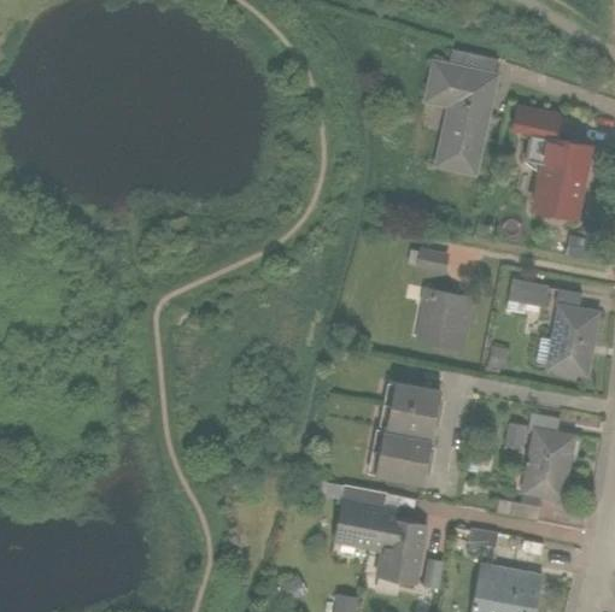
[(438,164),(476,172),(499,74),(485,70),(429,58),(420,101),(451,109),(438,164)]
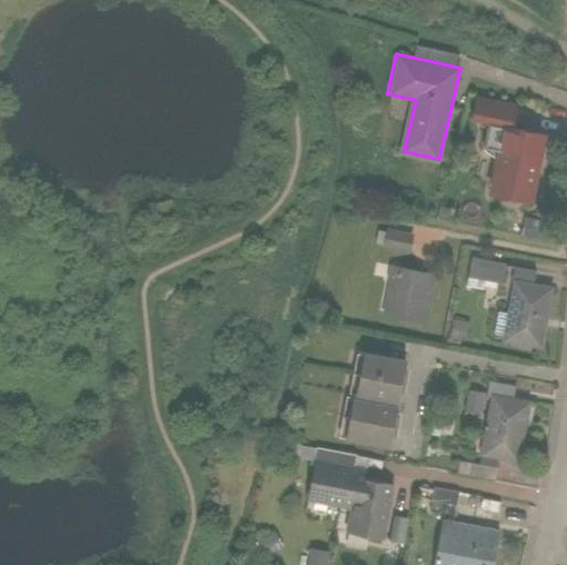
[(517,103),(473,96),(468,115),(513,122),(517,103)]
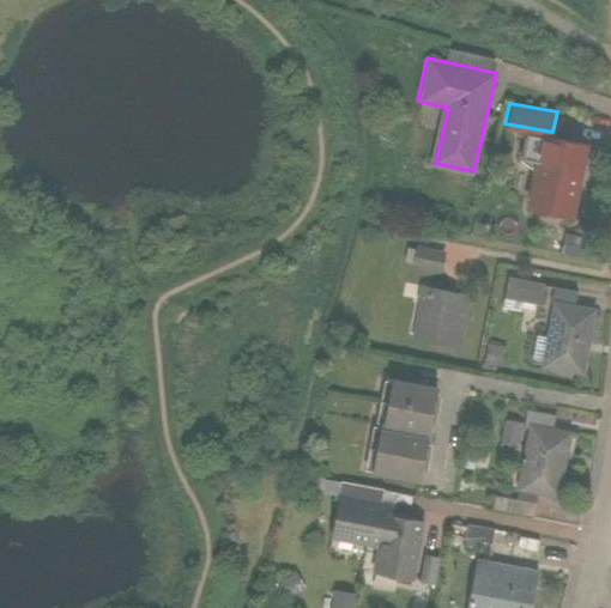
[(586,145),(539,135),(525,204),(572,213),(586,145)]
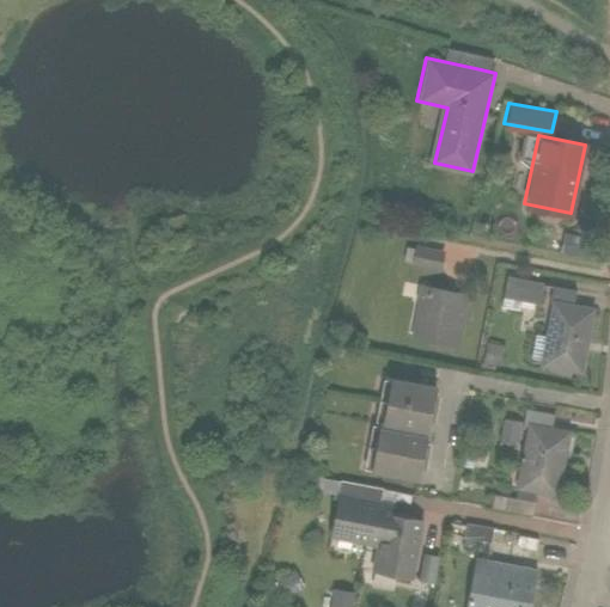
[(604,253),(609,233),(574,226),(569,246),(604,253)]
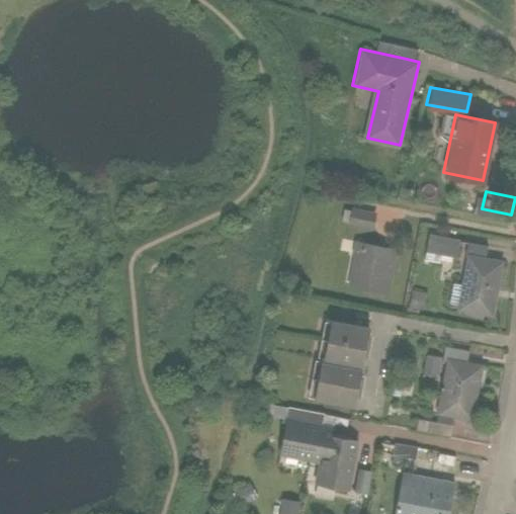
[(377,212),(351,207),(348,226),(374,230),(377,212)]
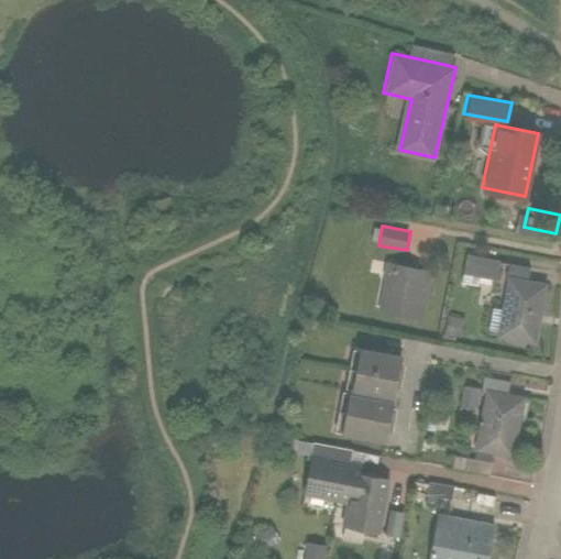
[(498,259),(468,253),(464,271),(495,277),(498,259)]
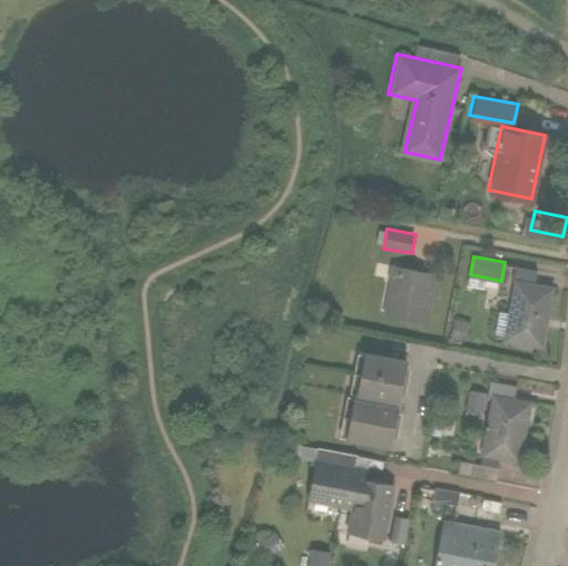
[(441,276),(391,266),(382,311),(432,321),(441,276)]
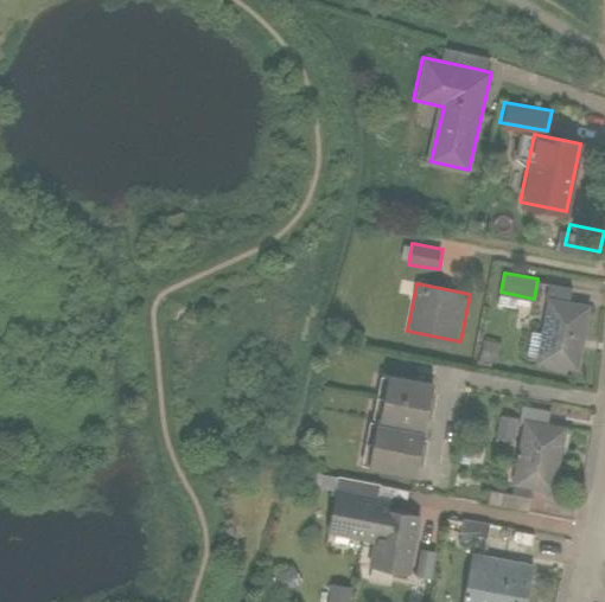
[(590,302),(546,295),(536,359),(580,366),(590,302)]
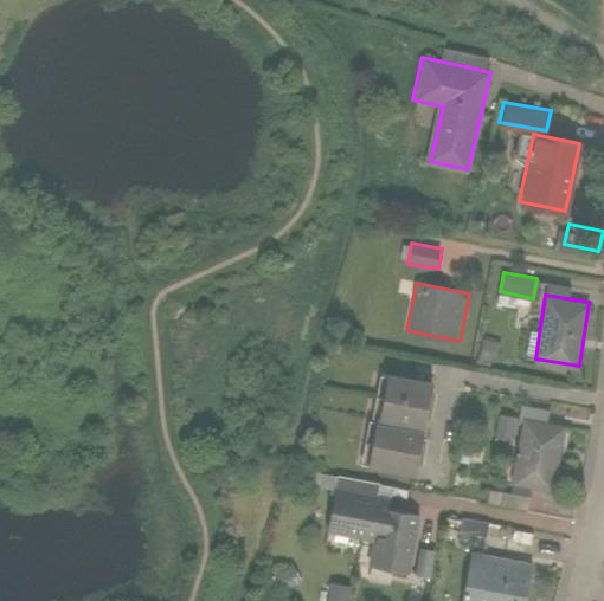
[(436,385),(384,374),(367,459),(419,469),(436,385)]
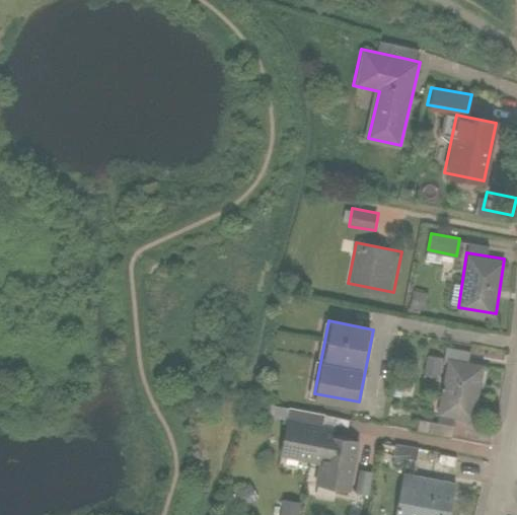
[(484,365),(447,359),(438,415),(474,421),(484,365)]
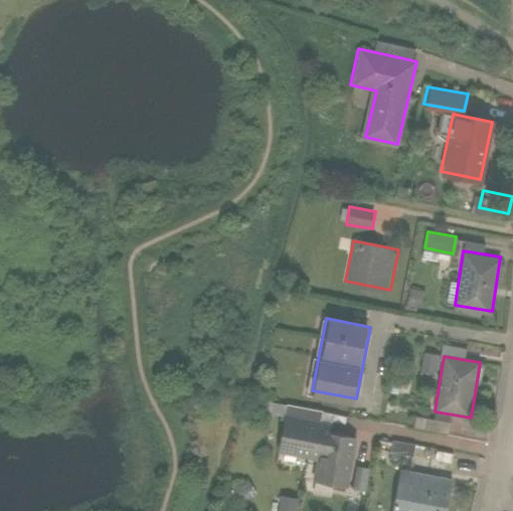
[(319,411),(285,405),(283,420),(317,426),(319,411)]
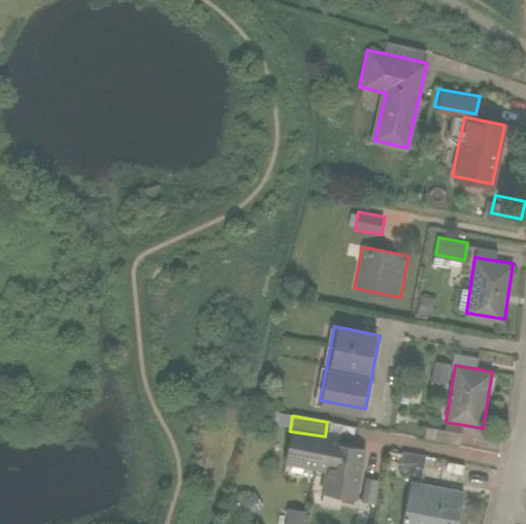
[(363,445),(287,433),(283,465),(319,470),(316,492),(355,497),(363,445)]
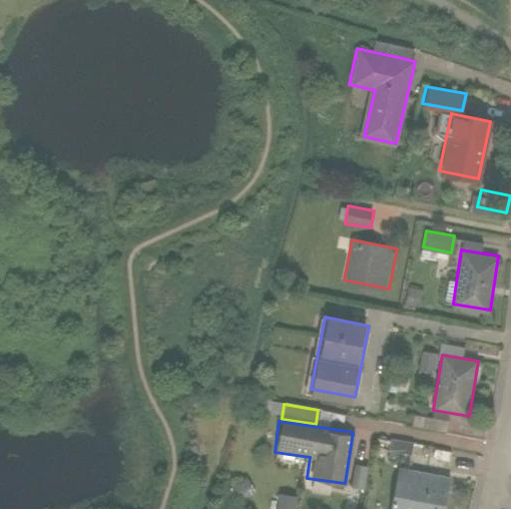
[(369,463),(356,462),(353,485),(366,486),(369,463)]
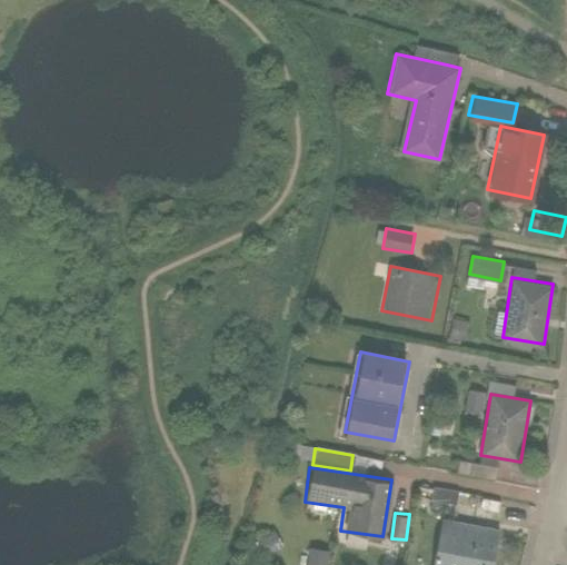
[(494,564),(498,541),(439,532),(434,564),(494,564)]
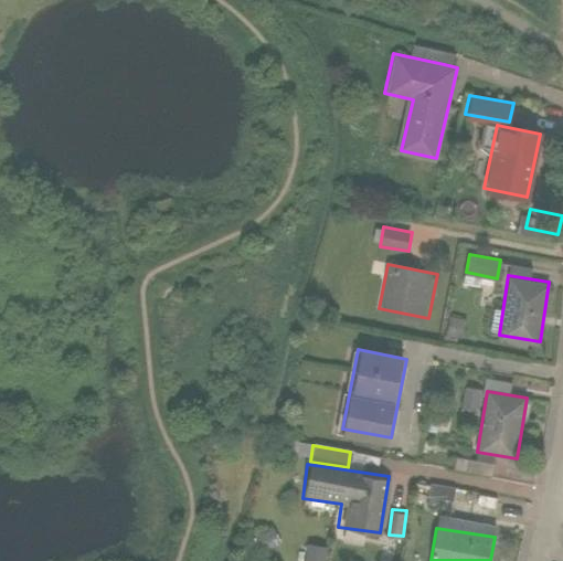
[(316,539),(314,560),(328,560),(330,540),(316,539)]
